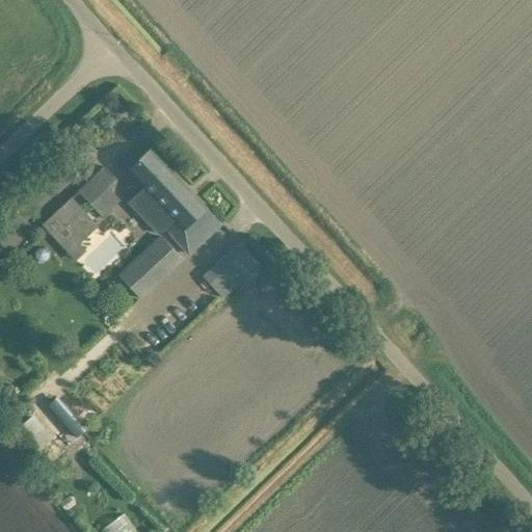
[(143,216),(161,234),(166,228),(191,254),(208,238),(222,223),(151,148),(128,169),(144,187),(130,201),(143,216)]
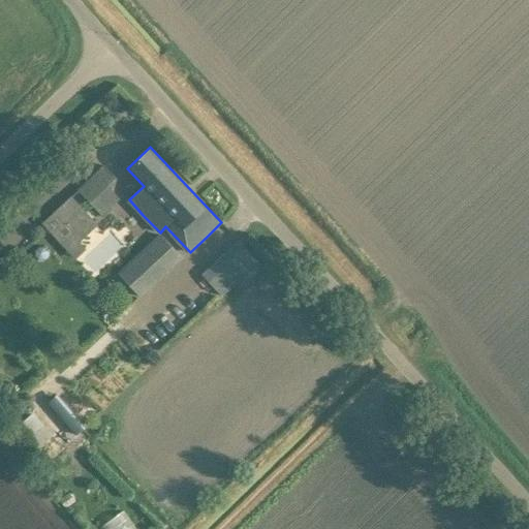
[(102,216),(110,209),(119,199),(107,187),(116,178),(102,165),(82,186),(78,190),(79,191),(99,212),(102,216)]
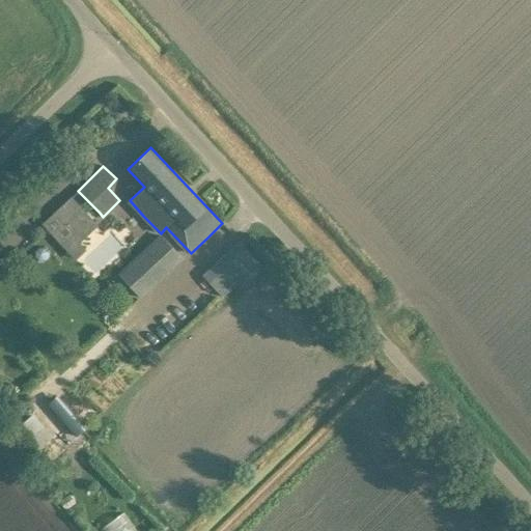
[(62,246),(92,219),(72,196),(42,224),(62,246)]
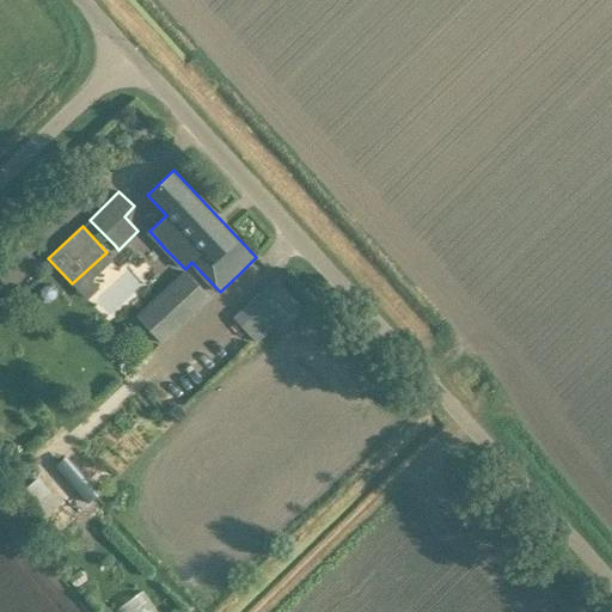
[(210,299),(184,271),(167,287),(135,318),(136,319),(161,346),(210,299)]
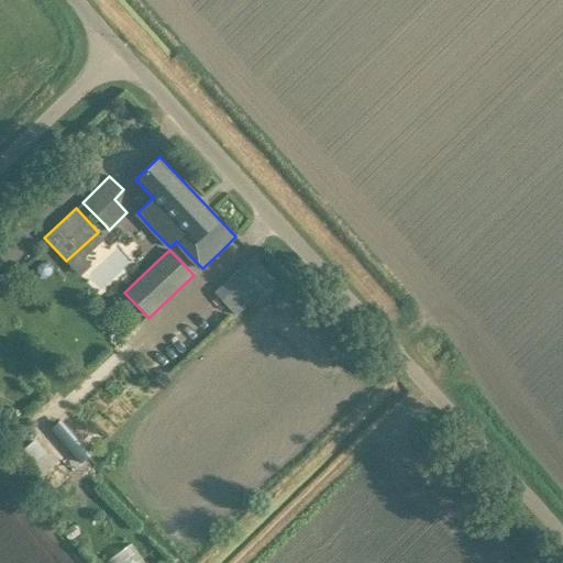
[(256,258),(218,296),(235,315),(275,278),(256,258)]
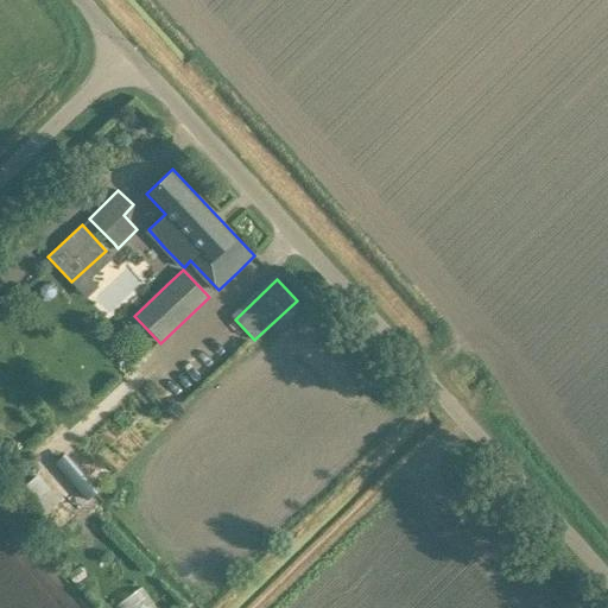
[(39,472),(25,483),(46,512),(61,500),(39,472)]
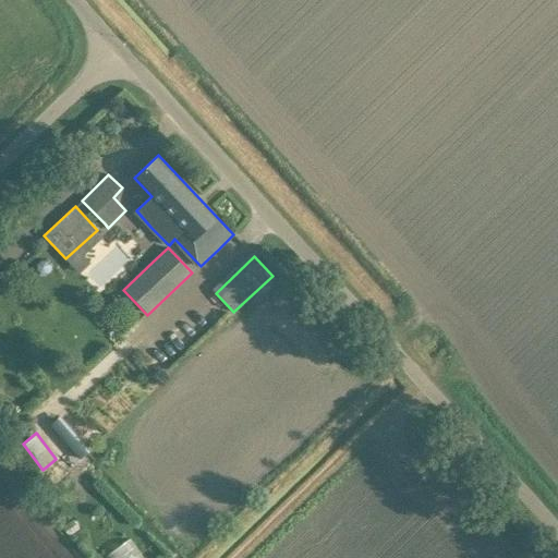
[(108,555),(110,557),(146,557),(133,537),(108,555)]
